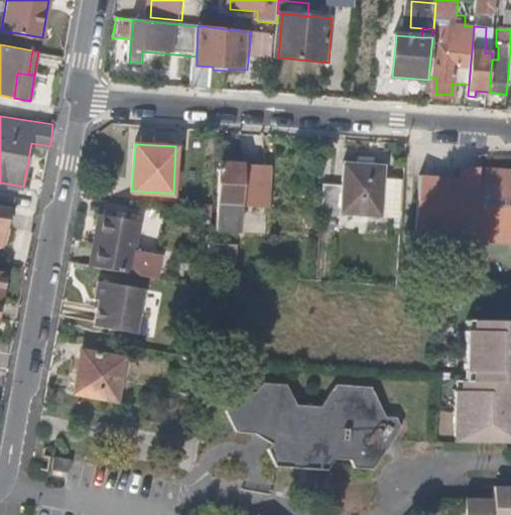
[(270,162),(220,162),(220,231),(245,231),(245,205),(269,205),(270,162)]
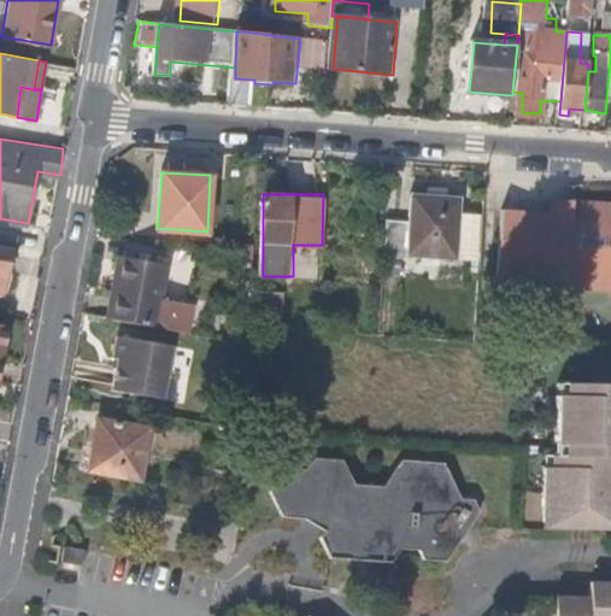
[(412,220),(389,218),(386,254),(458,259),(462,200),(413,198),(412,220)]
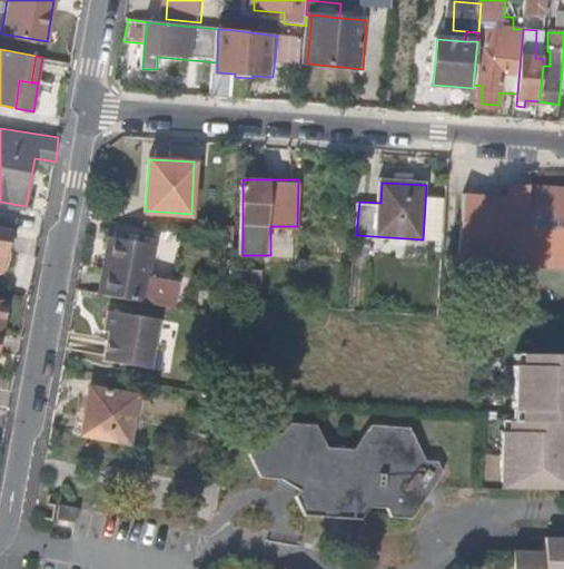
[(551,263),(556,186),(531,185),(531,188),(517,188),(517,197),(467,194),(463,248),(491,249),(491,257),(551,263)]
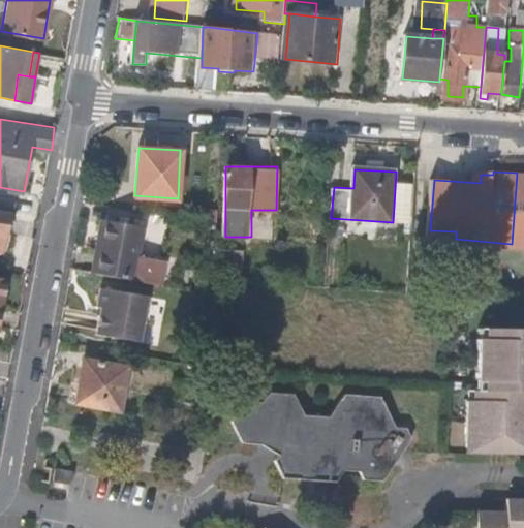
[(523,174),(517,173),(512,244),(523,245),(523,174)]
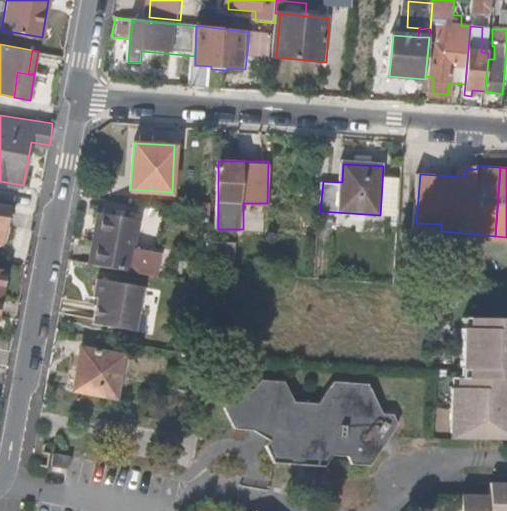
[(8,209),(0,207),(0,243),(2,244),(8,209)]
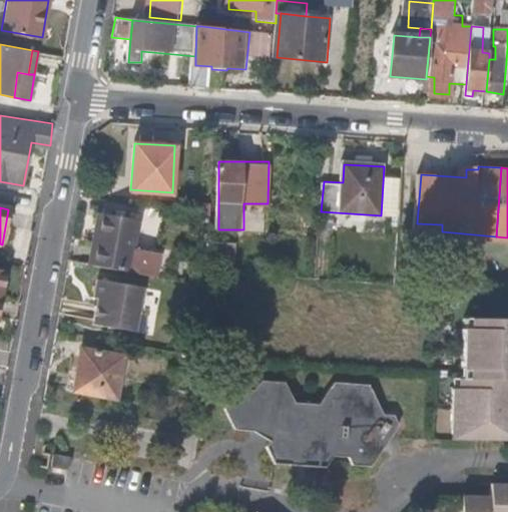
[(98,214),(90,266),(157,278),(160,257),(158,256),(135,251),(140,222),(98,214)]
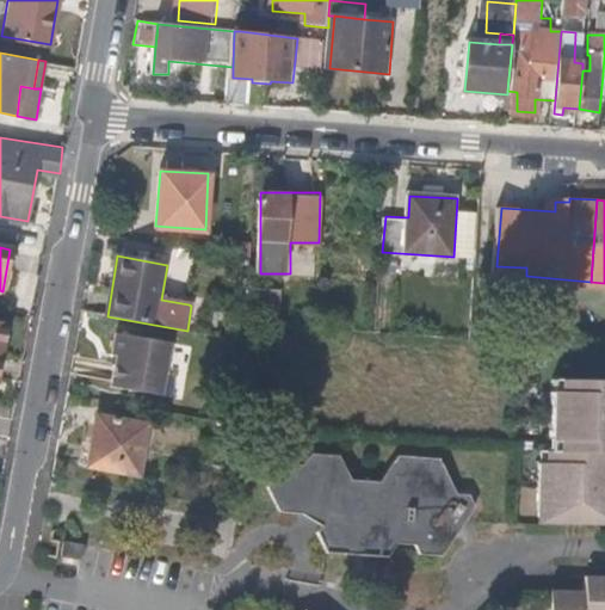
[(526,267),(497,266),(497,275),(526,276),(526,267)]
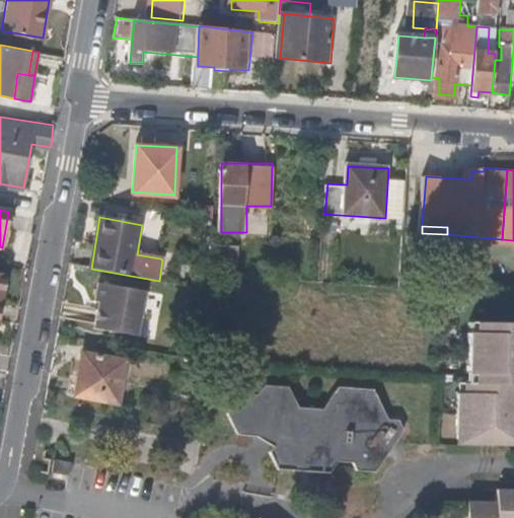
[(146,291),(100,283),(97,295),(101,296),(94,329),(138,338),(146,291)]
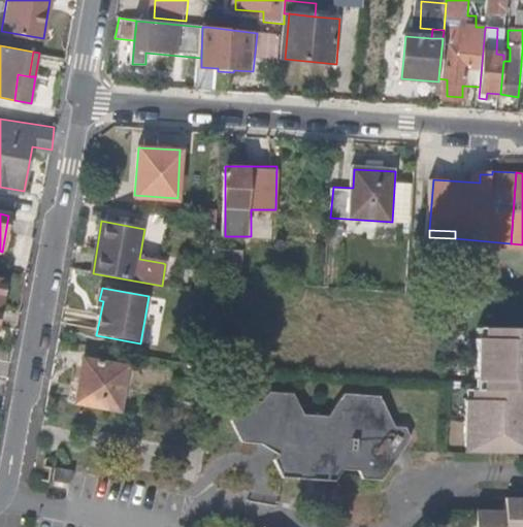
[(522,326),(485,325),(484,337),(474,337),(474,376),(483,376),(483,389),(472,389),(472,400),(463,400),(462,442),(472,442),(472,454),(522,454),(522,326)]
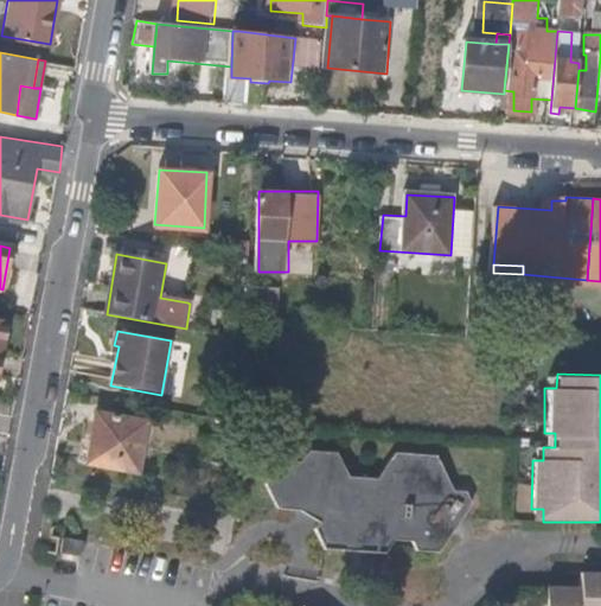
[(556,388),(557,374),(545,374),(544,388),(556,388)]
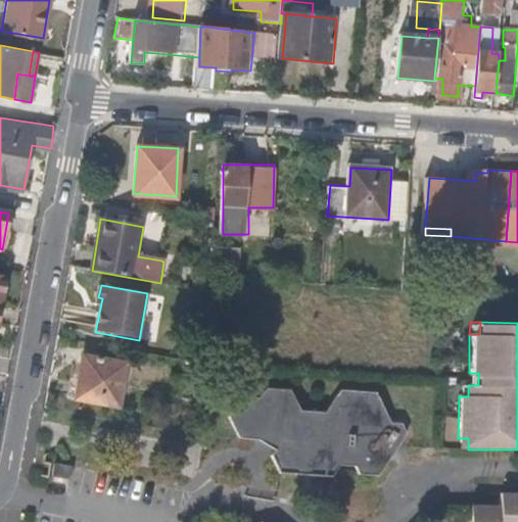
[(128,363),(86,354),(81,378),(73,377),(69,397),(120,408),(128,363)]
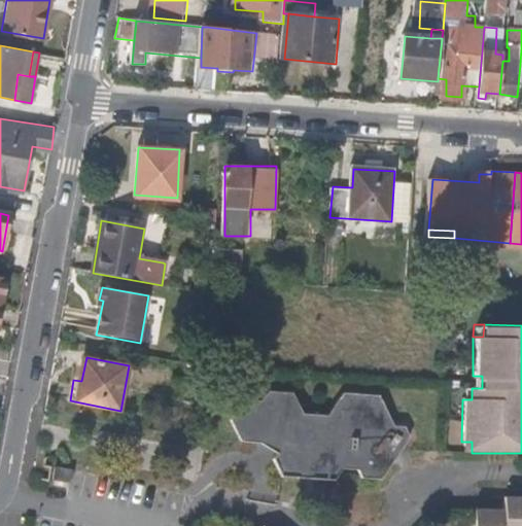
[(482,376),(473,376),(472,388),(482,388),(482,376)]
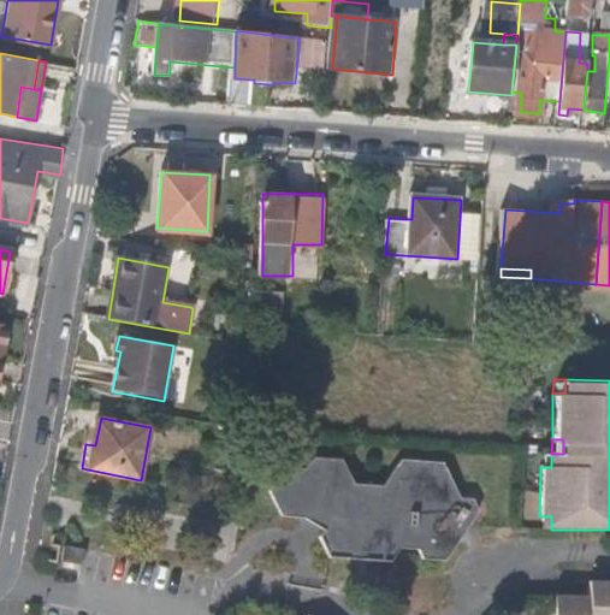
[(288,465),(272,489),(284,514),(298,515),(306,515),(309,516),(317,522),(324,530),(320,534),(329,554),(396,556),(401,545),(421,547),(427,557),(449,559),(483,508),(477,495),(462,495),(444,457),(401,456),(390,475),(388,480),(384,483),(355,482),(344,455),(315,454),(309,465),(288,465)]
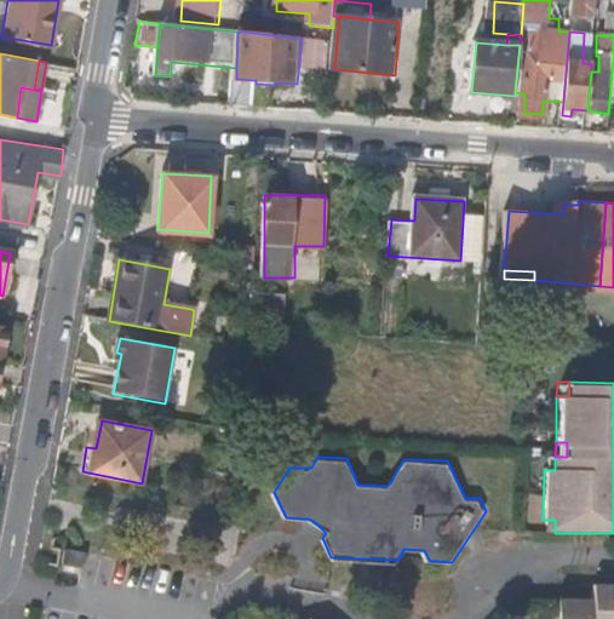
[(555,470),(555,457),(545,457),(544,470),(555,470)]
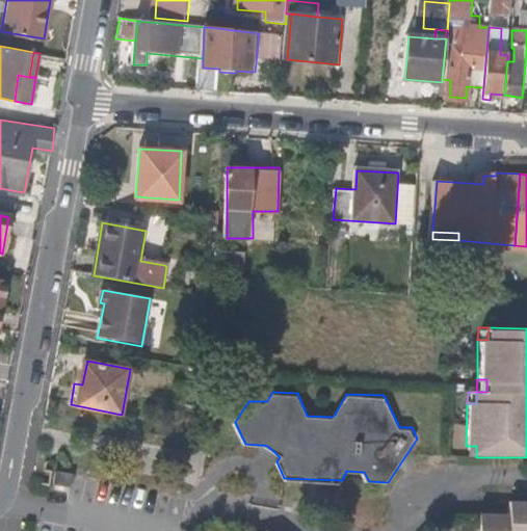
[(466,456),(476,457),(476,446),(466,446),(466,456)]
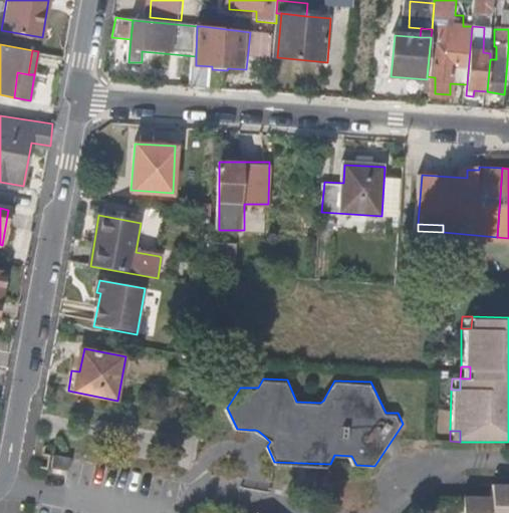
[(71,469),(72,457),(56,455),(54,466),(71,469)]
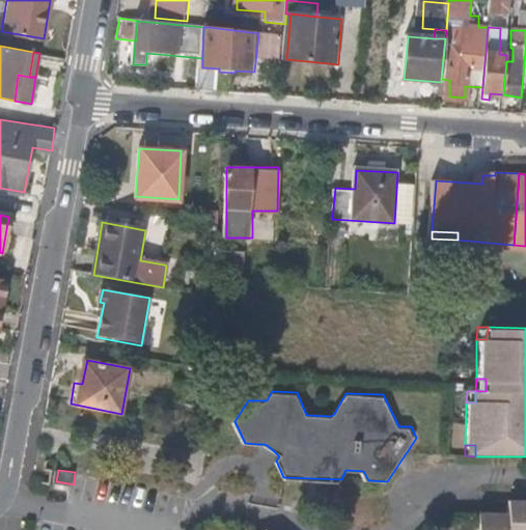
[(525,501),(522,501),(513,501),(513,512),(513,529),(525,529),(525,501)]
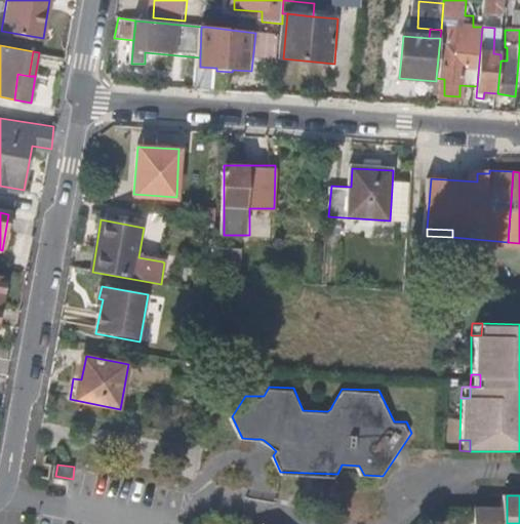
[(507,523),(507,507),(491,507),(476,507),(476,523),(507,523)]
